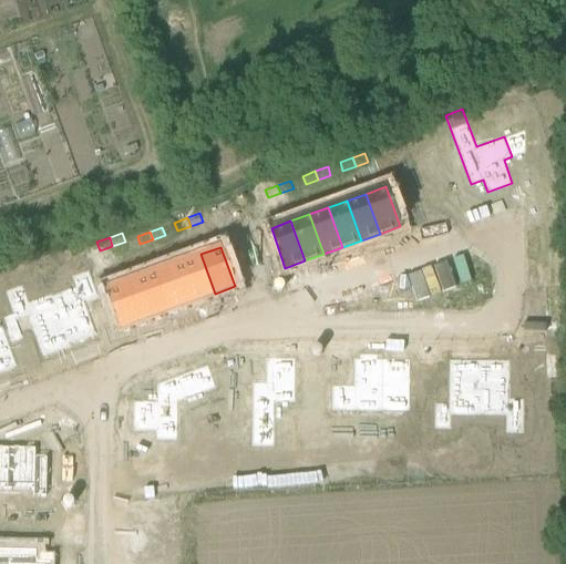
[(201,254),(182,260),(196,300),(215,294),(201,254)]
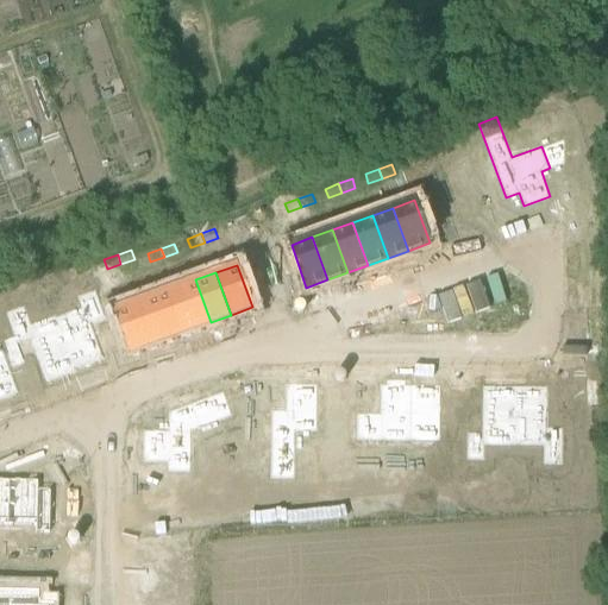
[(195,279),(175,287),(190,329),(211,322),(195,279)]
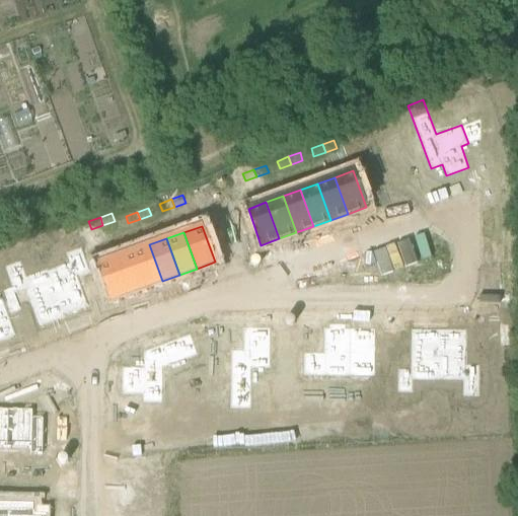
[(87,263),(80,243),(70,247),(77,267),(87,263)]
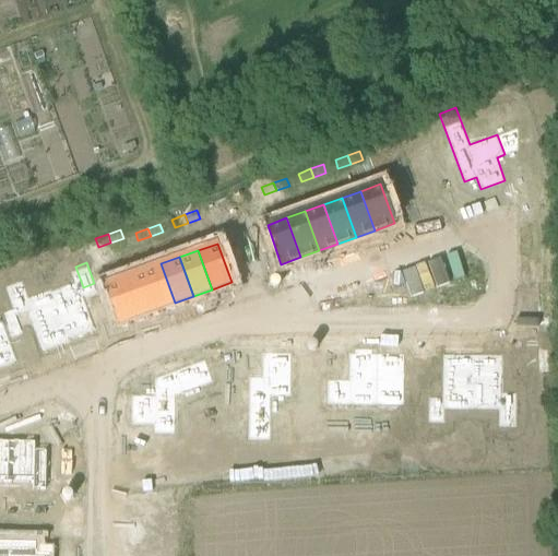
[(161,263),(142,271),(156,309),(175,303),(161,263)]
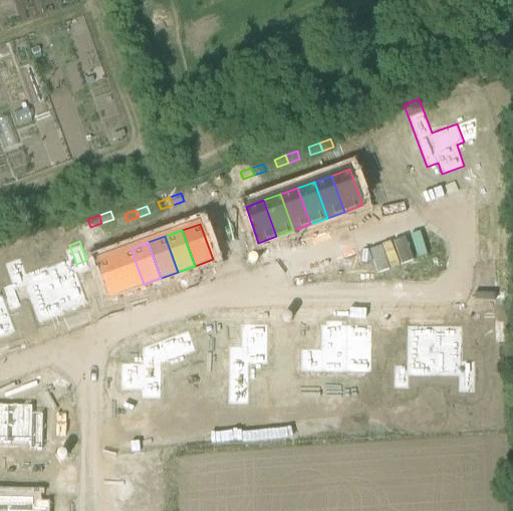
[(131,249),(113,255),(126,290),(144,284),(131,249)]
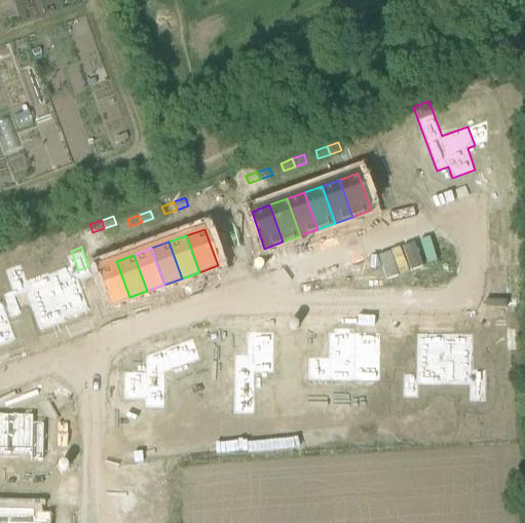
[(116,261),(98,267),(111,304),(129,297),(116,261)]
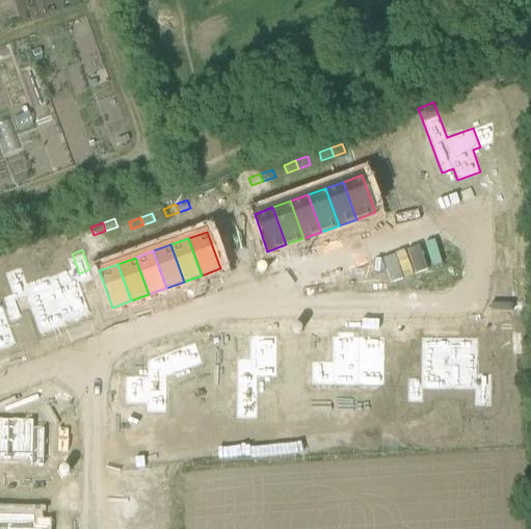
[(25,291),(18,271),(7,274),(15,294),(25,291)]
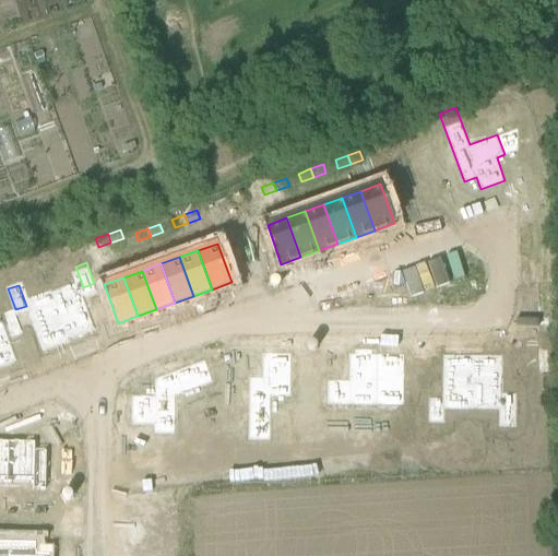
[(11,306),(3,286),(0,286),(0,308),(1,310),(11,306)]
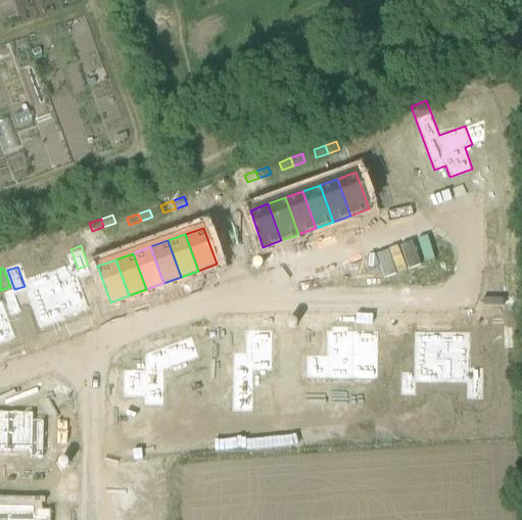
[(77,274),(51,283),(64,318),(90,309),(77,274)]
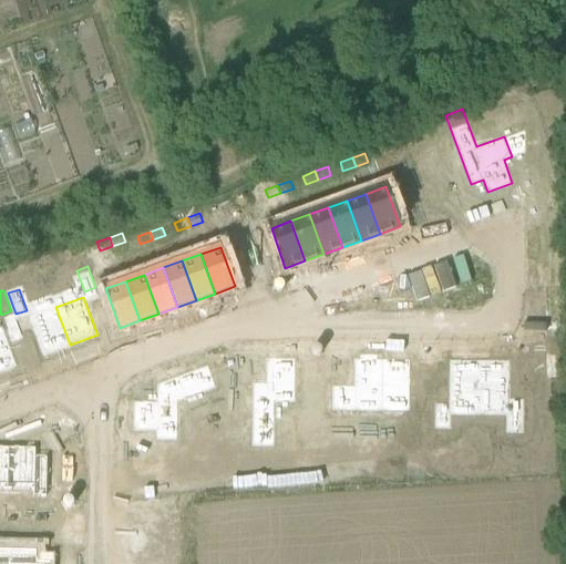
[(55,305),(31,314),(45,356),(70,347),(70,345),(55,307),(55,305)]
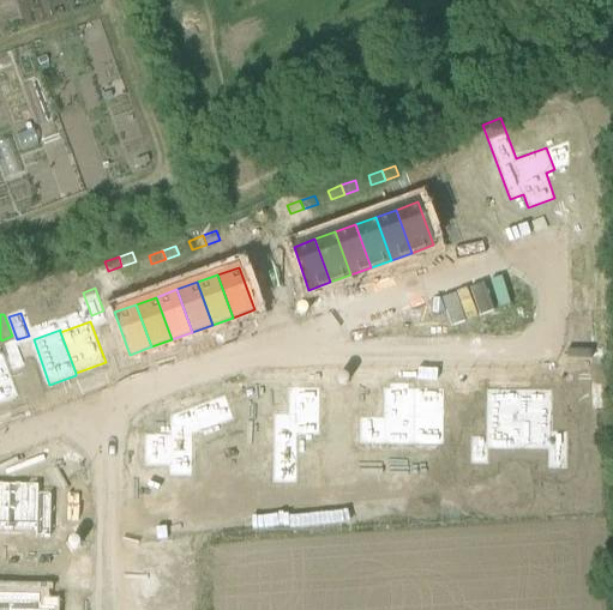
[(0,346),(0,402),(18,396),(16,392),(0,346)]
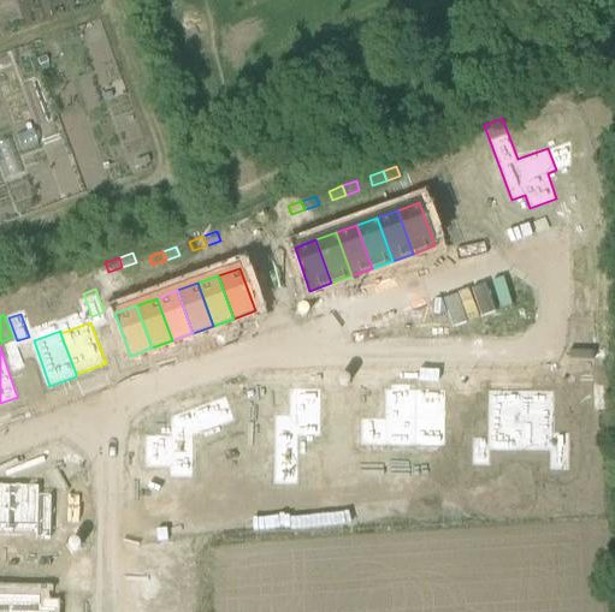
[(385,373),(384,429),(415,429),(415,420),(415,373),(409,373),(409,368),(390,368),(390,373),(385,373)]
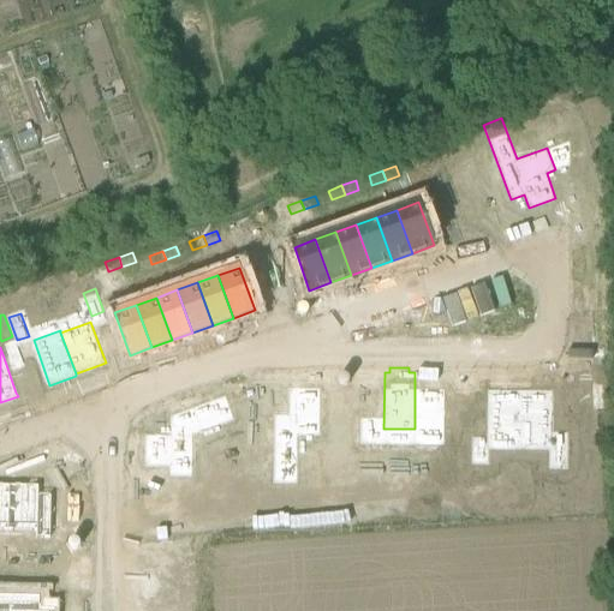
[(415,372),(415,419),(445,419),(446,372),(439,372),(439,369),(421,367),(421,372),(415,372)]
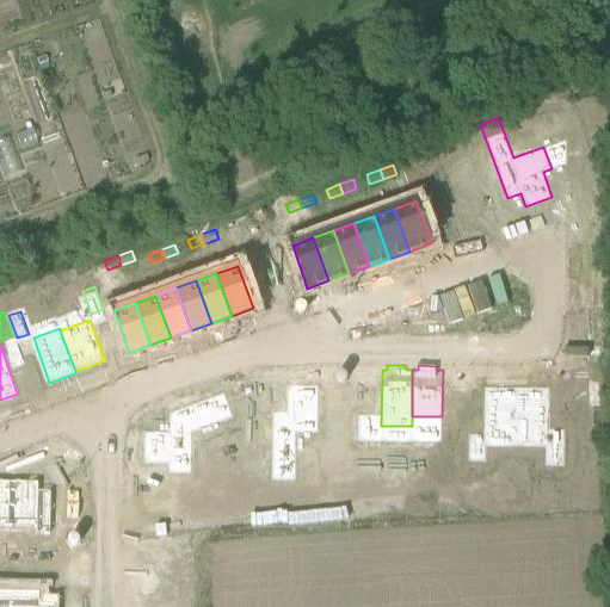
[(259,392),(258,478),(282,478),(283,431),(305,431),(306,383),(273,383),(273,392),(259,392)]
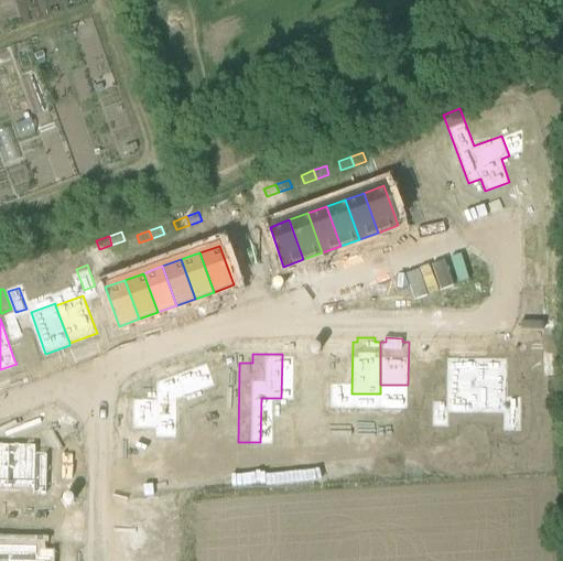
[(447,355),(447,399),(477,399),(477,355),(447,355)]
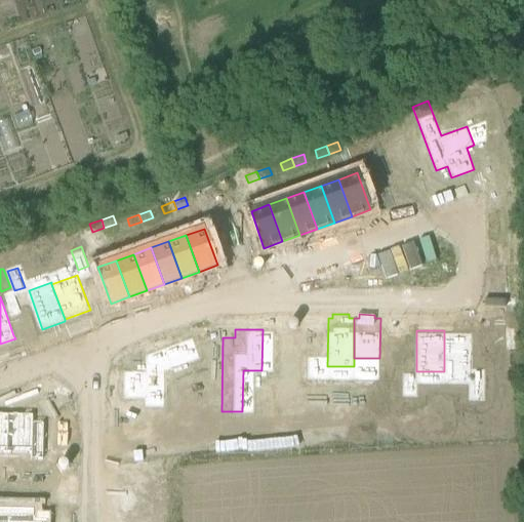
[(444,330),(444,371),(472,371),(472,330),(444,330)]
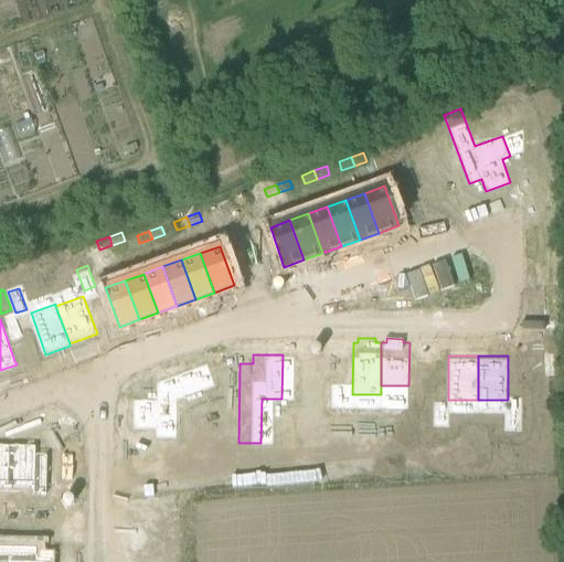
[(134,394),(132,424),(156,424),(156,431),(177,432),(178,395),(215,381),(208,359),(157,377),(156,394),(134,394)]
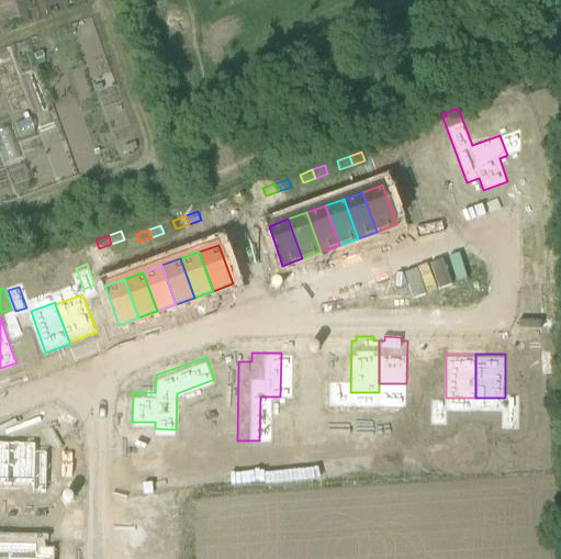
[(8,442),(8,484),(32,484),(32,491),(47,491),(47,455),(36,455),(36,442),(8,442)]
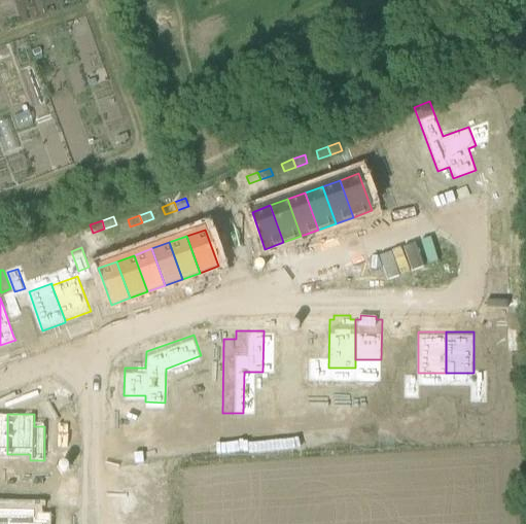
[(0,507),(0,523),(42,523),(42,522),(34,522),(35,508),(0,507)]
